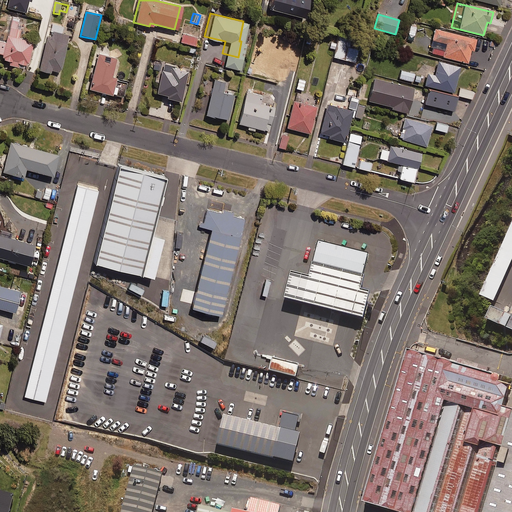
[(0,54),(4,56),(2,61),(6,62),(6,65),(22,69),(23,64),(27,65),(32,44),(18,40),(21,28),(17,27),(18,22),(11,21),(6,44),(0,42),(0,54)]
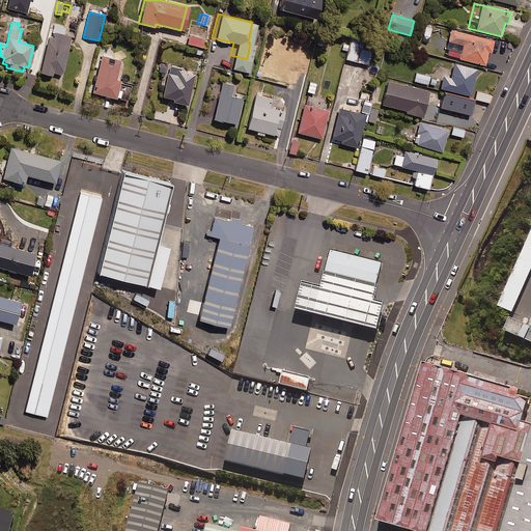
[(65,29),(53,26),(39,75),(51,78),(52,74),(61,77),(72,38),(63,36),(65,29)]
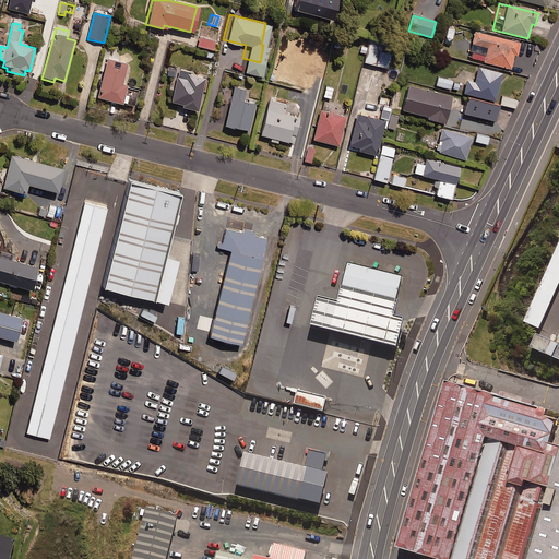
[(520,44),(475,31),(472,44),(476,45),(473,59),(510,69),(514,55),(516,56),(520,44)]
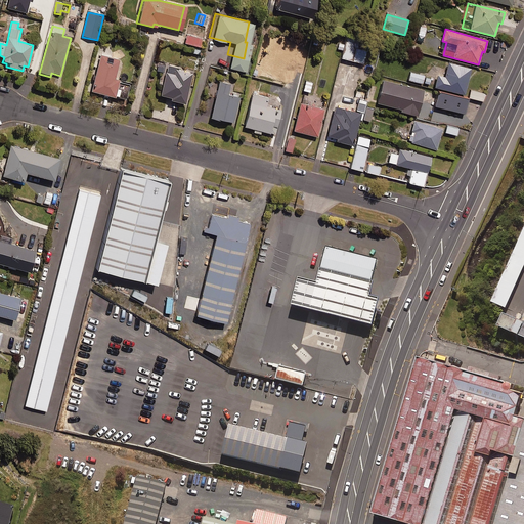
[(201,39),(185,35),(183,43),(199,48),(201,39)]
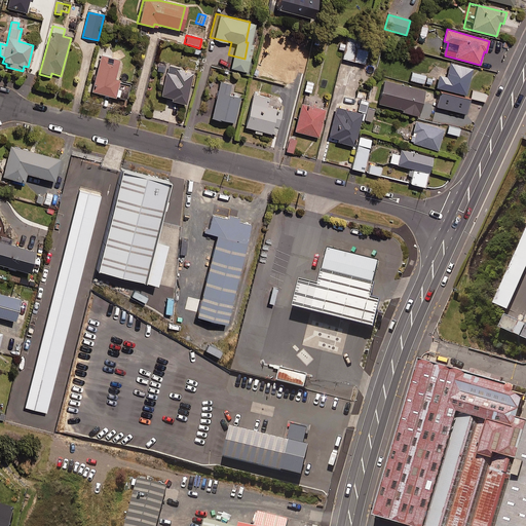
[(360,41),(348,39),(343,60),(364,65),(368,51),(358,48),(360,41)]
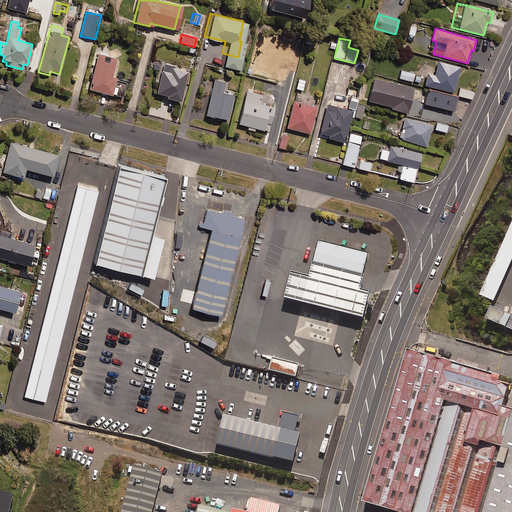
[(116,60),(97,55),(88,91),(122,99),(124,90),(114,87),(116,79),(111,78),(116,60)]
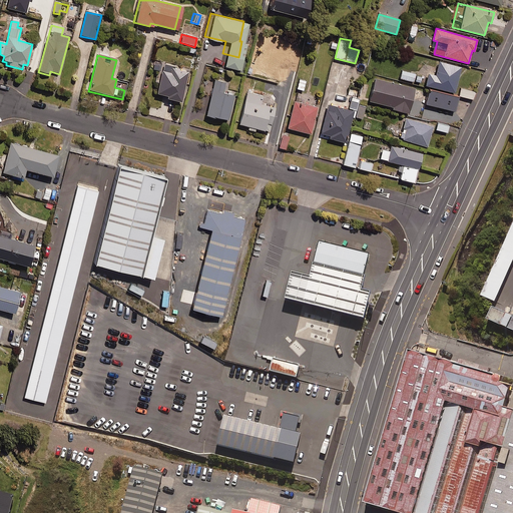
[(486,63),(472,59),(470,66),(484,70),(486,63)]
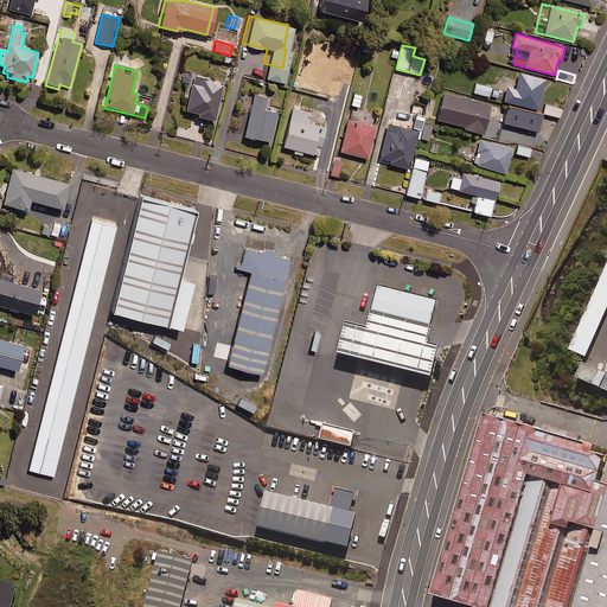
[(544,81),(519,75),(516,90),(506,88),(503,102),(537,110),(544,81)]
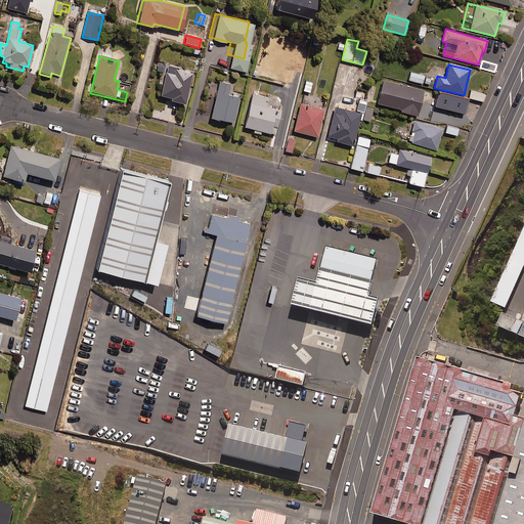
[(192,75),(168,69),(160,97),(172,99),(171,101),(184,105),(192,75)]
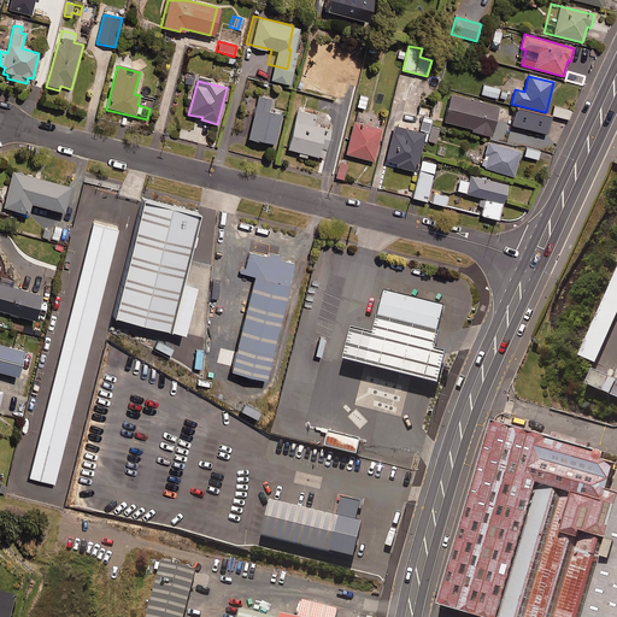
[(497,99),(498,98),(506,100),(507,93),(499,92),(499,89),(483,86),(481,95),(497,99)]
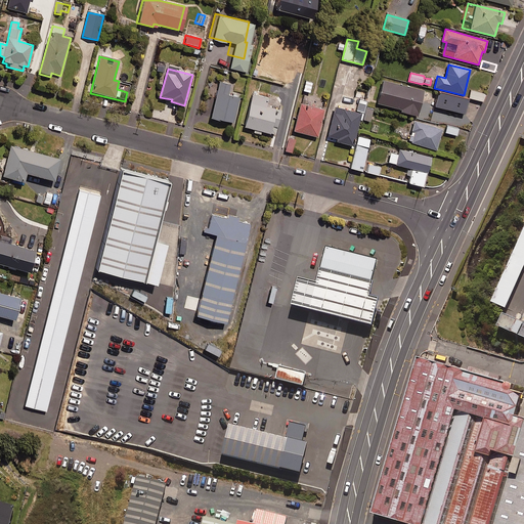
[(224,83),(214,81),(206,117),(227,122),(233,97),(222,94),(224,83)]
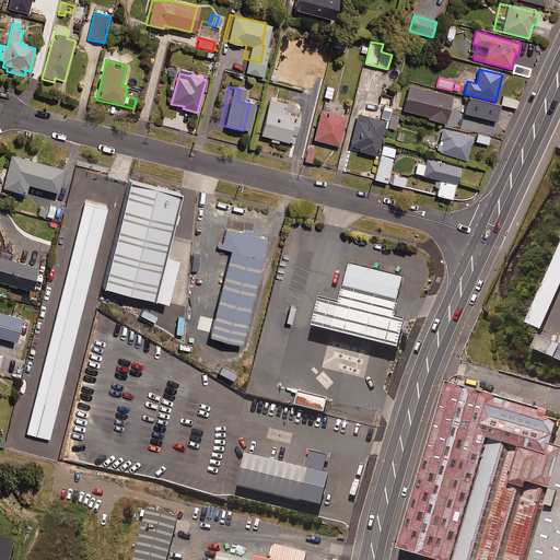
[(334,89),(326,86),(324,97),(330,100),(334,89)]
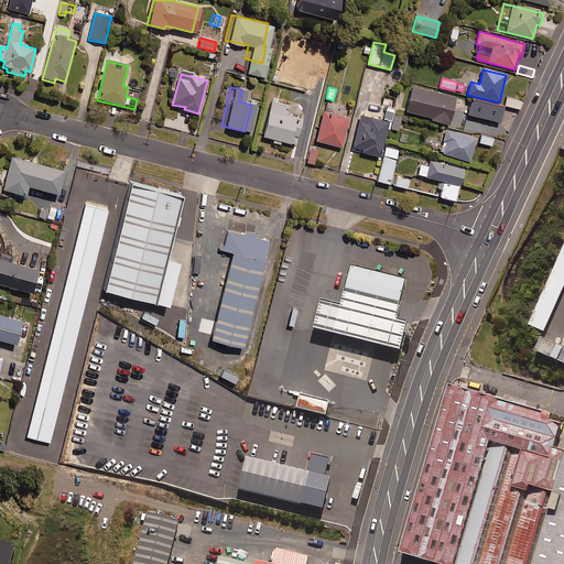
[(456,98),(412,87),(407,112),(432,119),(432,121),(449,126),(456,98)]
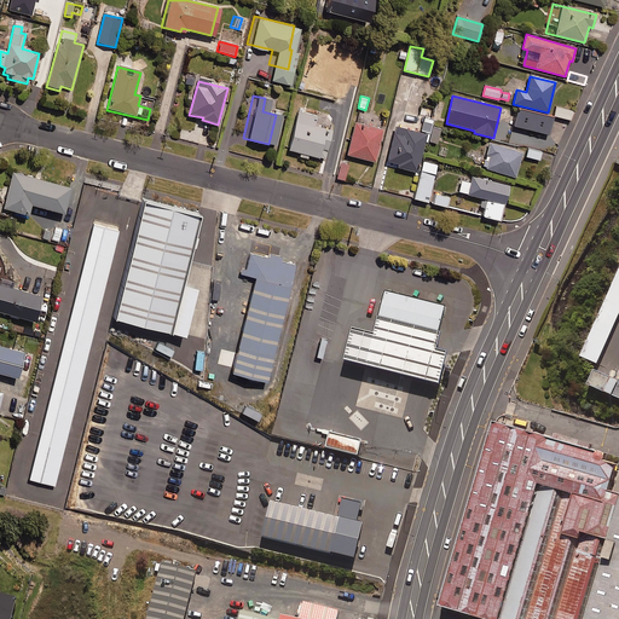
[(573,111),(556,108),(554,117),(571,121),(573,111)]
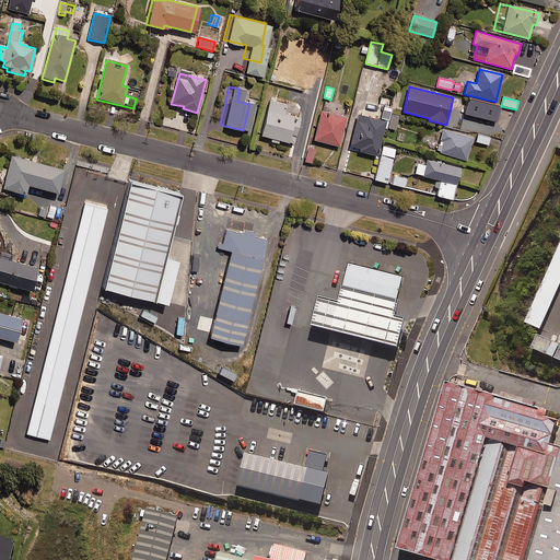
[(255,135),(266,137),(265,141),(272,143),(273,139),(288,142),(294,116),(278,112),(281,102),(264,98),(255,135)]
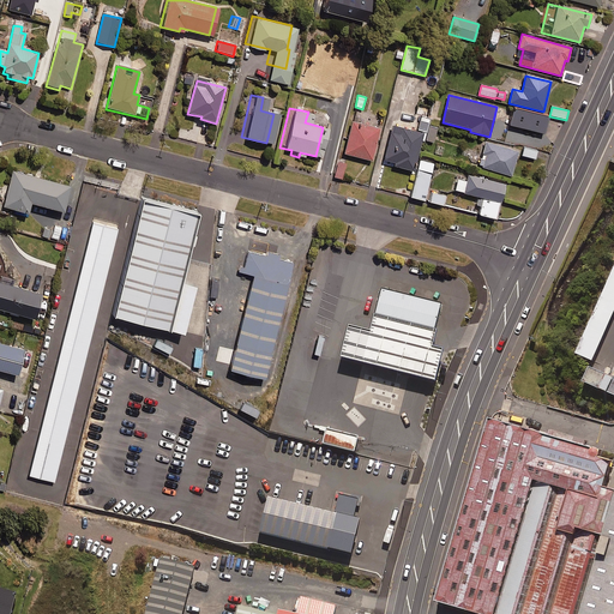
[(548,118),(513,109),(509,126),(545,134),(548,118)]
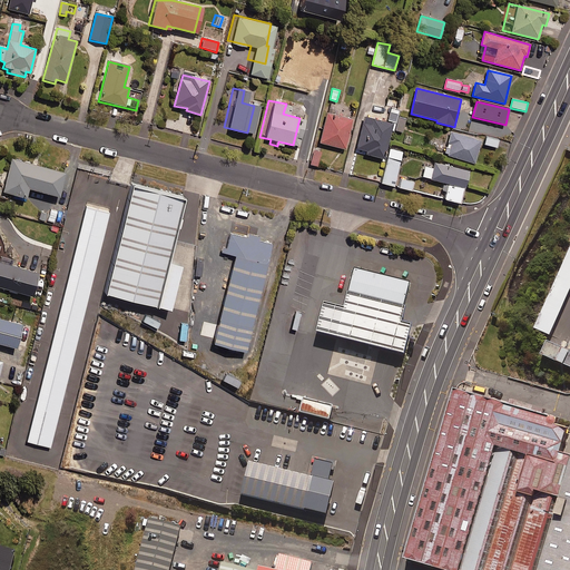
[(390,107),(385,124),(365,118),(356,153),(383,159),(391,130),(393,130),(399,109),(390,107)]
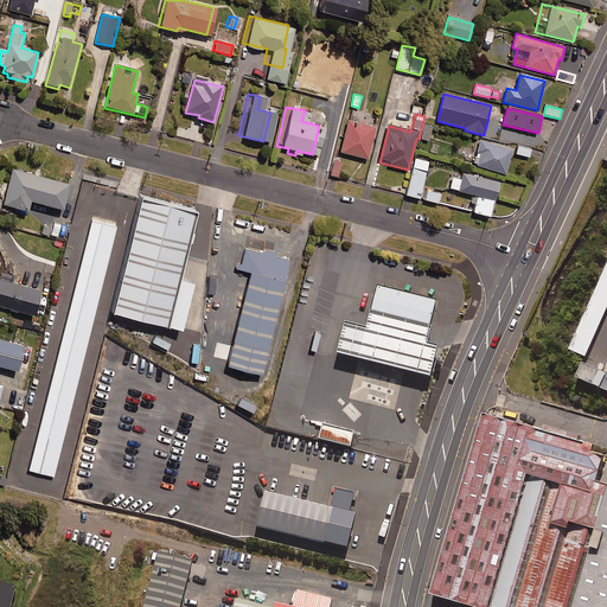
[(375,128),(347,121),(339,153),(368,160),(375,128)]
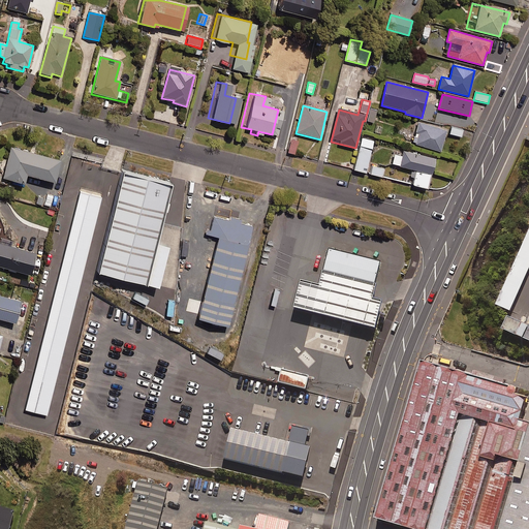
[(376,110),(370,109),(367,121),(373,123),(376,110)]
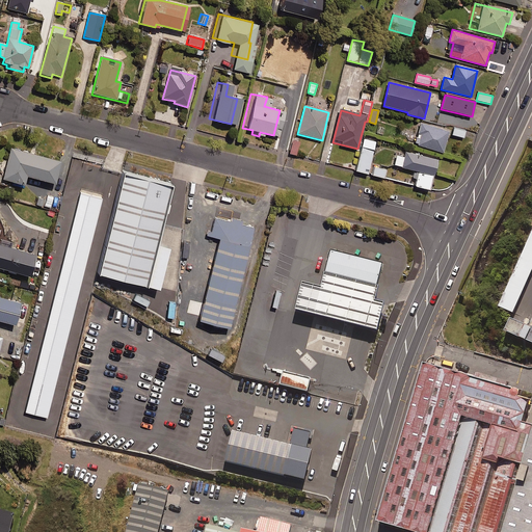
[(449,132),(421,124),(414,143),(442,153),(449,132)]
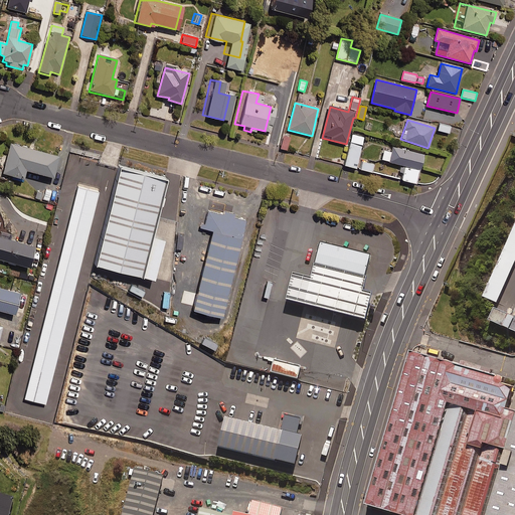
[(451,127),(440,124),(438,131),(449,134),(451,127)]
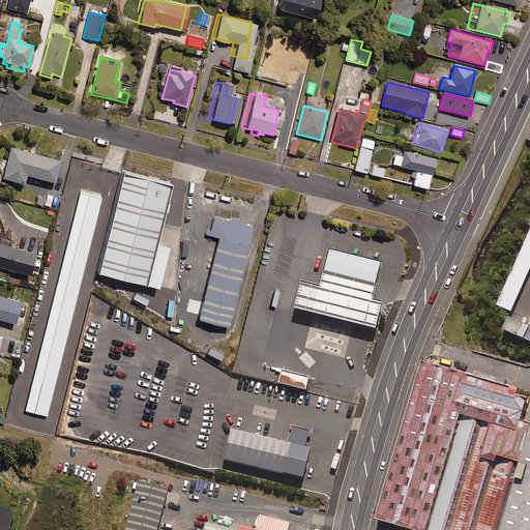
[(374,142),(363,139),(355,171),(365,174),(374,142)]
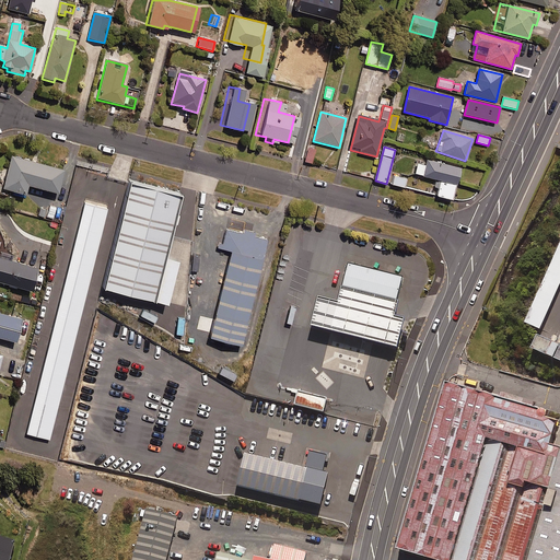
[(314,150),(307,149),(304,162),(312,164),(314,150)]
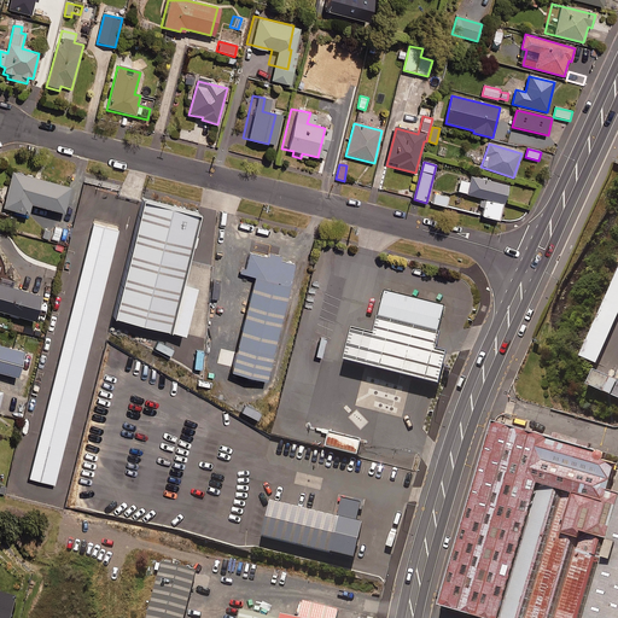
[(70,182),(12,168),(4,204),(28,209),(30,200),(64,209),(70,182)]
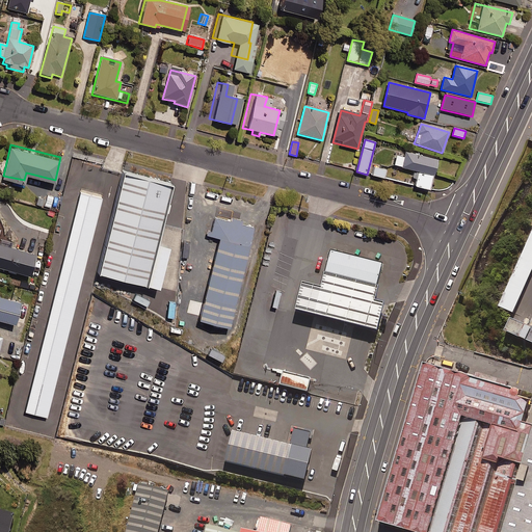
[(405,153),(404,157),(397,155),(394,165),(418,173),(415,186),(429,190),(437,161),(405,153)]
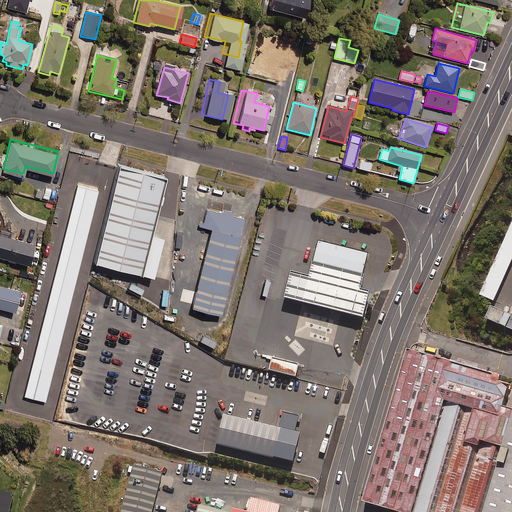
[(171,172),(124,160),(98,260),(144,272),(171,172)]
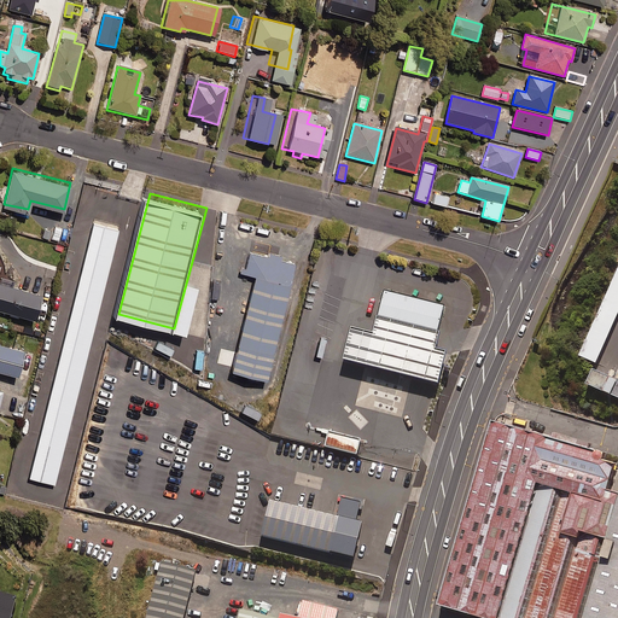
[(448,197),(435,194),(432,204),(445,208),(448,197)]
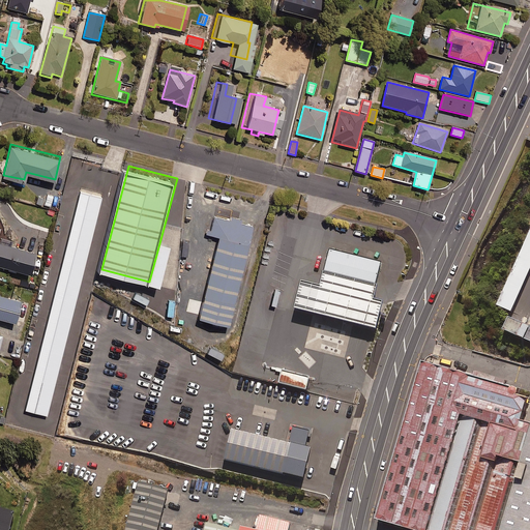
[(110,194),(87,187),(29,407),(52,413),(96,290),(110,194)]
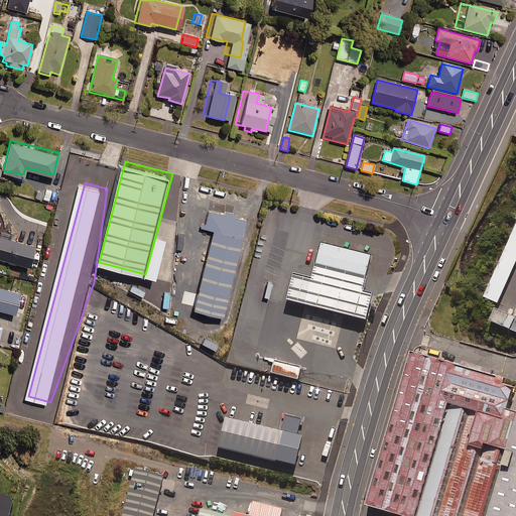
[(253,220),(215,210),(189,304),(228,314),(253,220)]
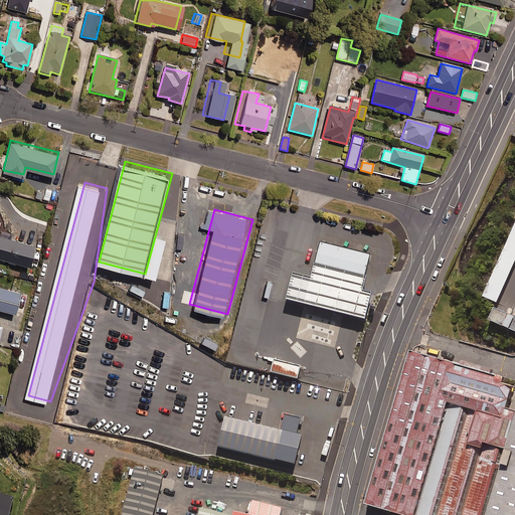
[(514,260),(514,219),(479,296),(495,304),(514,260)]
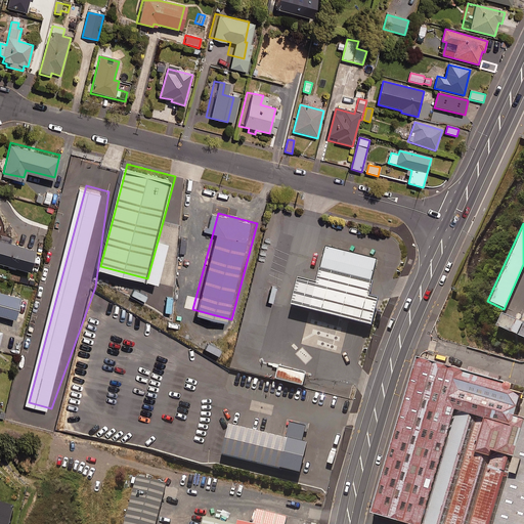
[(34,245),(0,236),(0,260),(30,267),(34,245)]
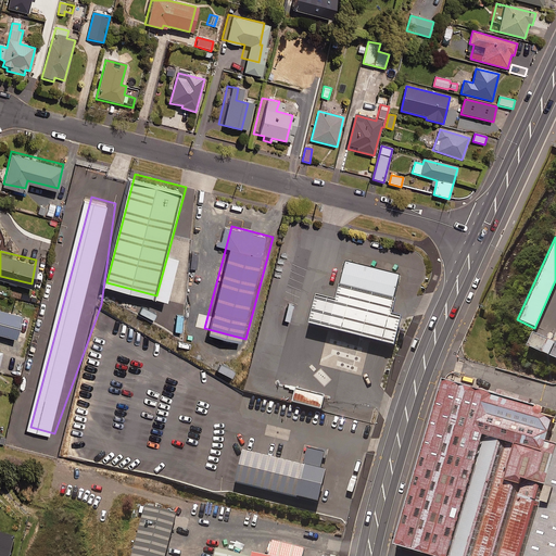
[(402,274),(345,260),(341,279),(337,299),(315,294),(308,321),(394,342),(401,315),(392,313),(402,274)]
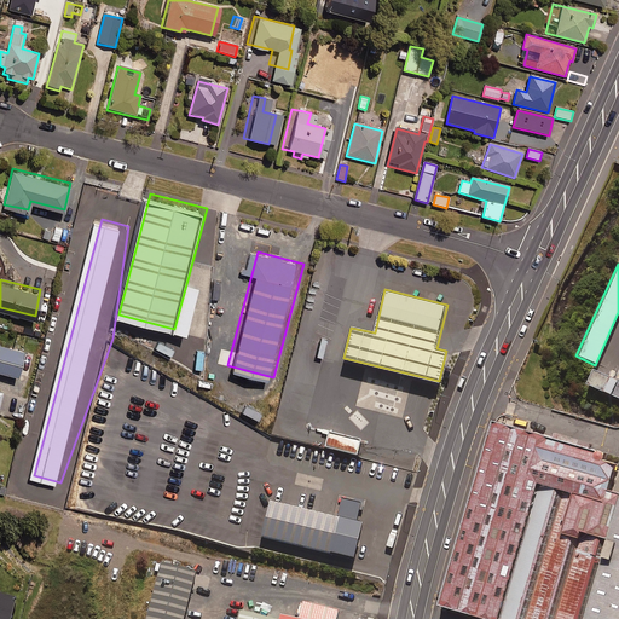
[(23,346),(0,341),(0,368),(17,372),(23,346)]
